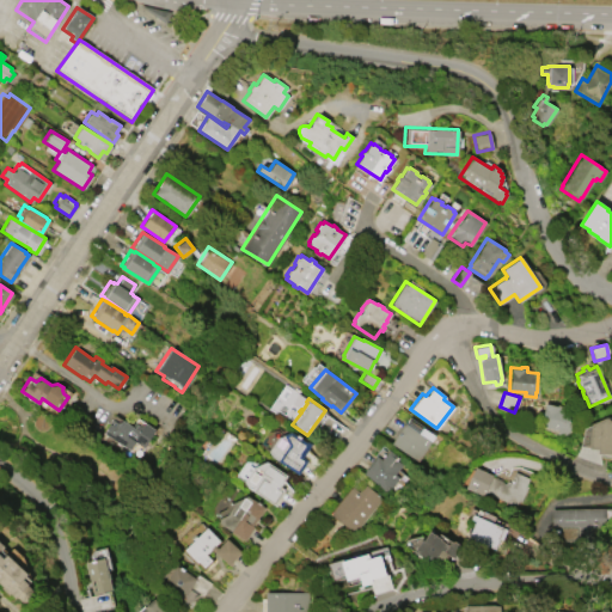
[(539,426),(544,403),(570,408),(567,421),(570,422),(568,432),(567,432),(565,434),(556,433),(557,429),(539,426)]
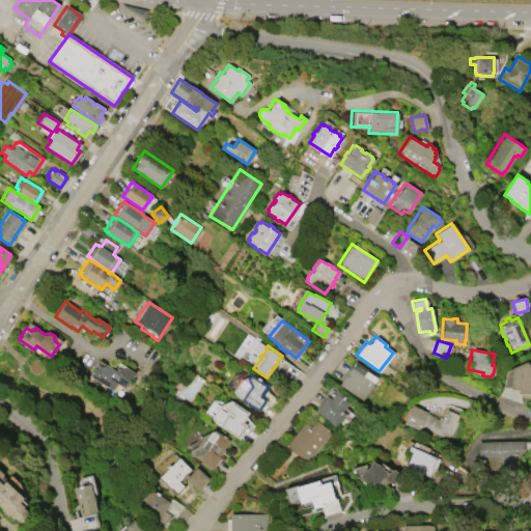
[(511,389),(512,367),(527,361),(529,364),(530,364),(530,393),(519,393),(519,389),(511,389)]
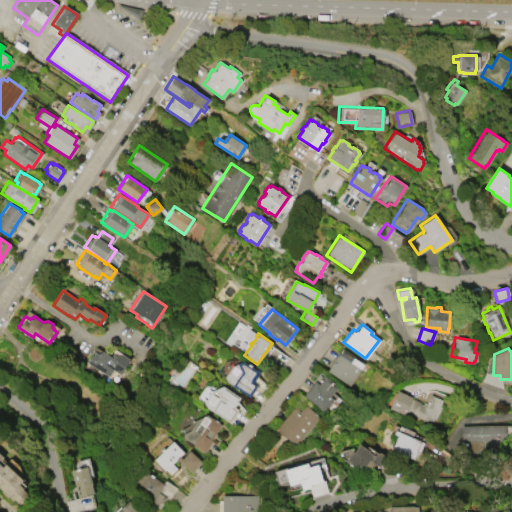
[(120,353),(130,359),(120,374),(112,369),(108,376),(100,370),(100,371),(85,361),(93,350),(97,353),(100,352),(101,350),(110,356),(112,352),(116,355),(119,355),(120,353)]
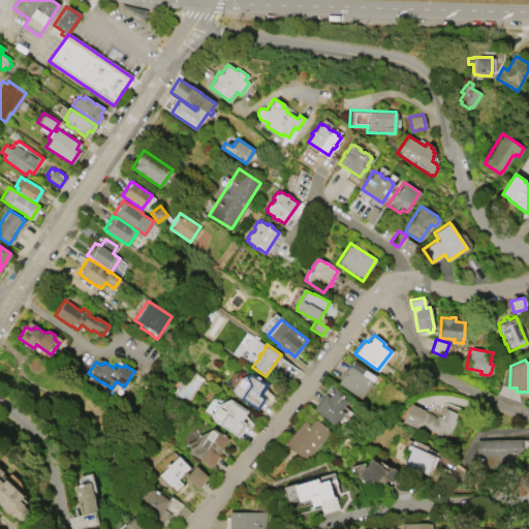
[(361,398),(337,382),(348,365),(361,373),(364,369),(375,376),(372,381),(371,380),(361,398)]
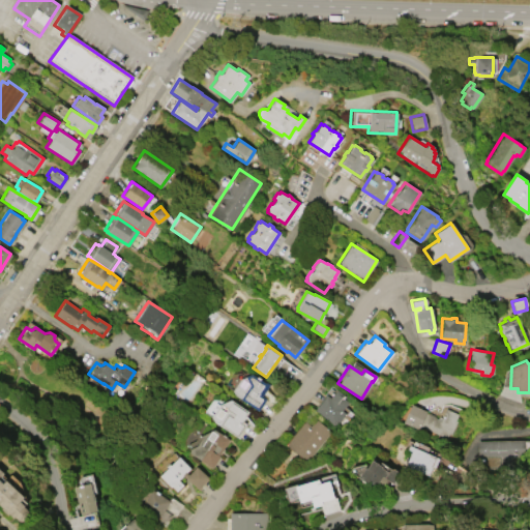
[(258,410),(234,394),(232,390),(239,379),(251,373),(264,382),(265,382),(269,384),(261,395),(266,399),(258,410)]
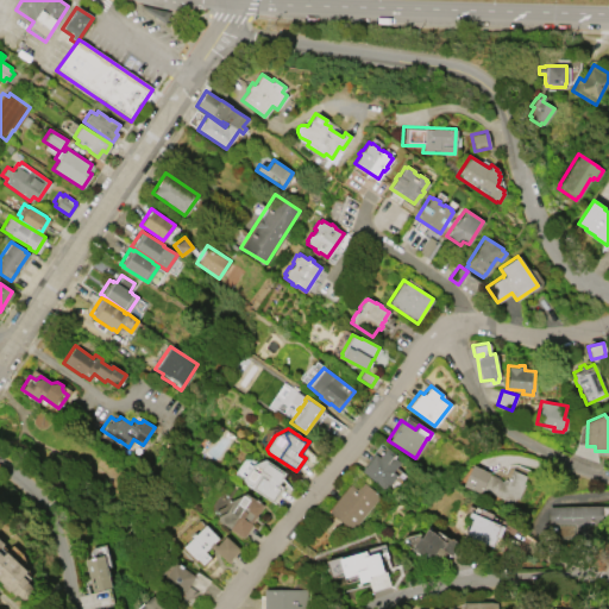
[(360,470),(375,453),(378,457),(385,447),(395,454),(394,457),(400,462),(391,471),(396,475),(384,490),(360,470)]
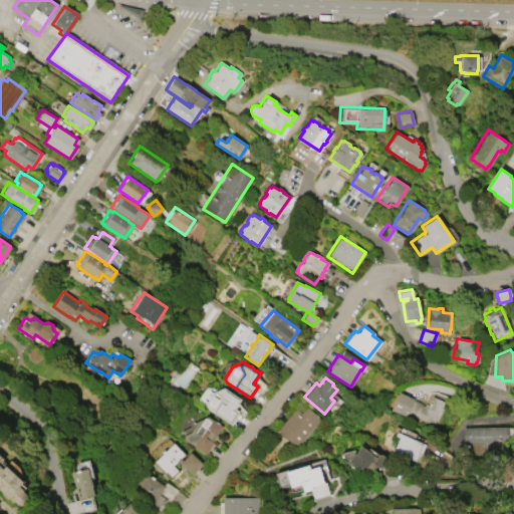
[(223,387),(240,399),(233,409),(237,412),(229,424),(206,409),(204,404),(211,393),(223,387)]
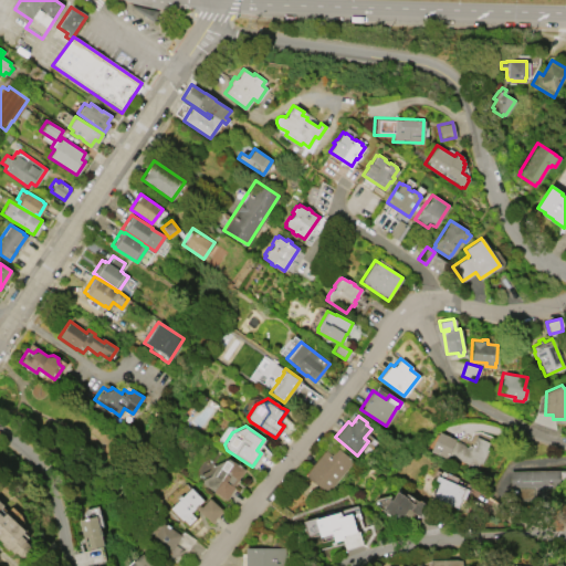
[(446,458),(429,450),(438,431),(454,439),(453,440),(456,441),(456,440),(463,443),(463,444),(467,447),(468,443),(471,446),(475,436),(488,441),(485,448),(488,449),(481,463),(479,462),(475,470),(467,465),(468,463),(448,454),(446,458)]
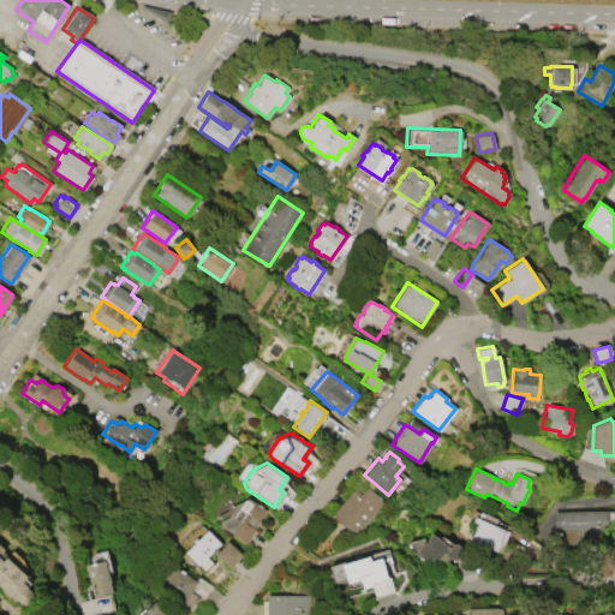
[(330,515),(353,489),(359,493),(365,485),(383,500),(354,535),(330,515)]
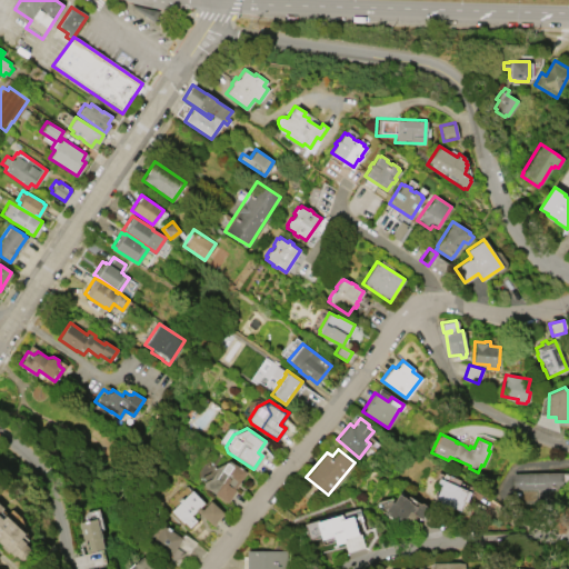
[(229,460),(233,463),(246,471),(233,488),(236,489),(227,502),(202,487),(202,481),(210,478),(216,470),(215,467),(229,460)]
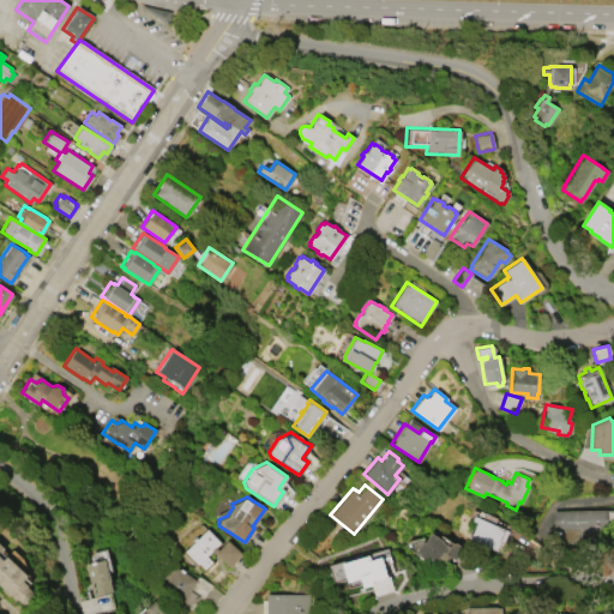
[(552,510),(606,510),(613,510),(613,518),(606,518),(606,527),(596,527),(596,541),(579,541),(578,528),(552,528),(552,510)]
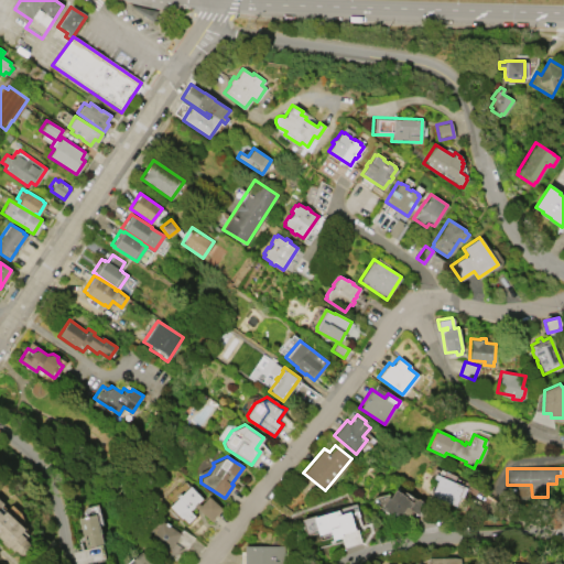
[(434,474),(466,487),(463,495),(459,494),(454,506),(430,495),(436,479),(433,478),(434,474)]
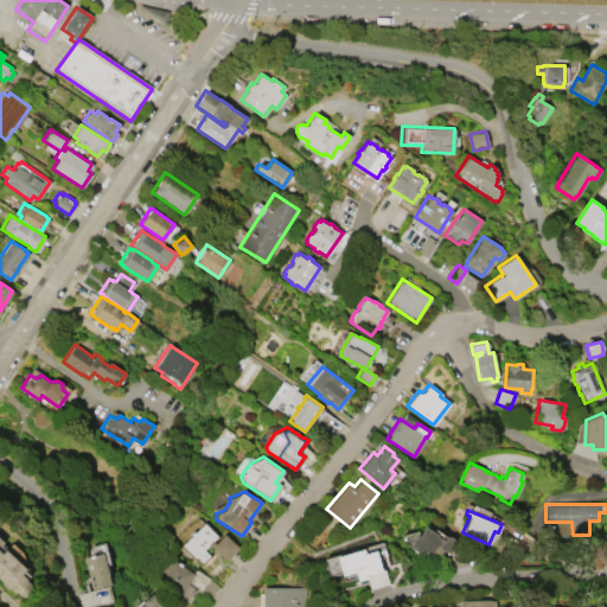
[(215,543),(224,534),(238,547),(225,560),(208,544),(203,549),(209,555),(202,562),(196,556),(195,557),(181,544),(191,535),(190,534),(192,531),(193,532),(204,522),(217,536),(212,541),(215,543)]
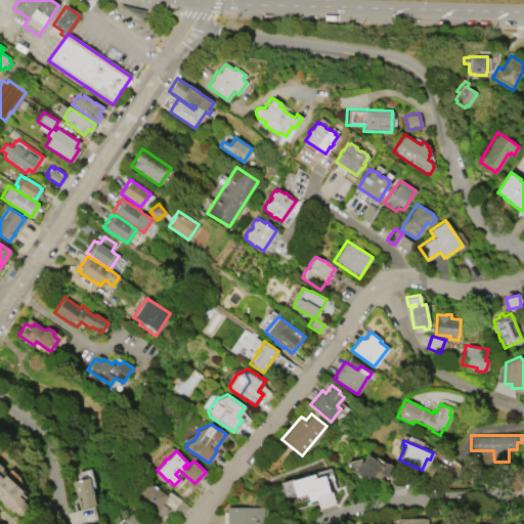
[(353,471),(359,462),(360,463),(366,454),(374,459),(376,456),(386,464),(387,463),(394,467),(387,478),(381,474),(377,480),(373,478),(369,483),(353,471)]
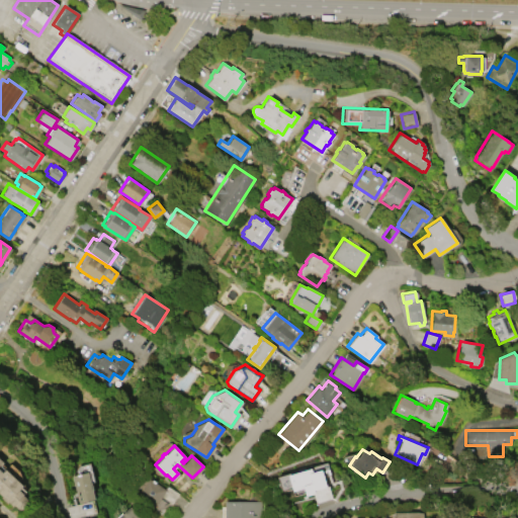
[(0,458),(3,461),(0,464),(0,469),(2,471),(4,468),(22,485),(18,490),(22,494),(22,495),(26,499),(27,503),(22,508),(17,509),(13,505),(12,506),(7,502),(6,503),(0,497),(1,496),(0,495),(0,458)]
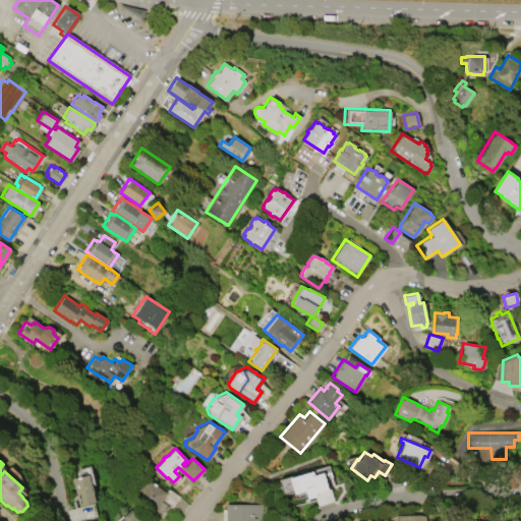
[(289,477),(311,470),(313,474),(323,472),(327,488),(330,487),(333,501),(316,506),(314,496),(306,498),(304,490),(293,494),(289,477)]
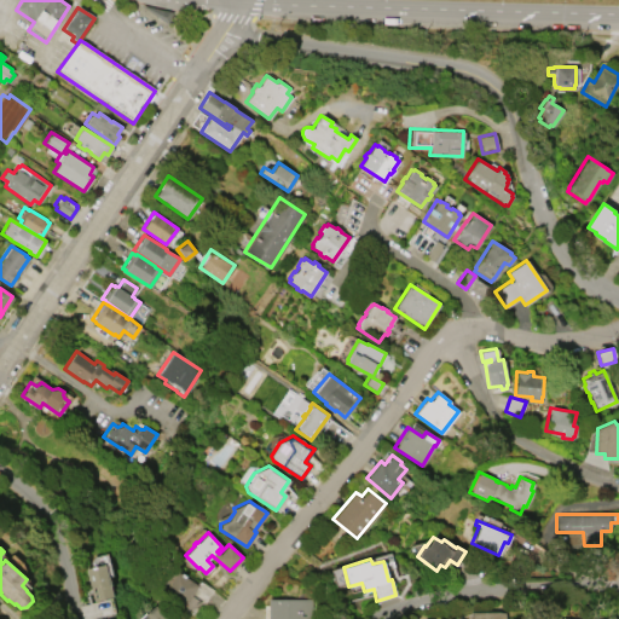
[(92,601),(85,567),(104,562),(108,576),(110,585),(109,585),(113,596),(92,601)]
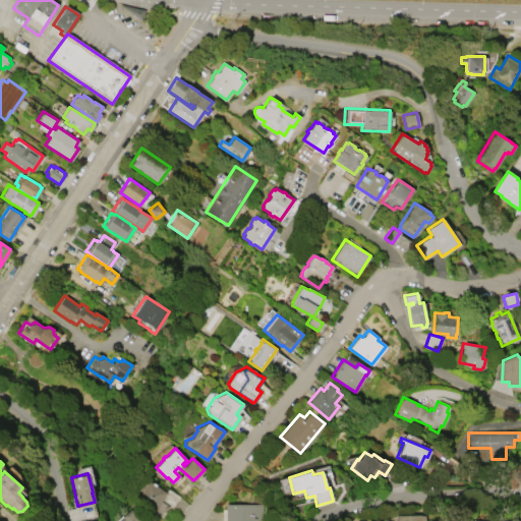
[(166,491),(154,511),(136,499),(149,480),(166,491)]
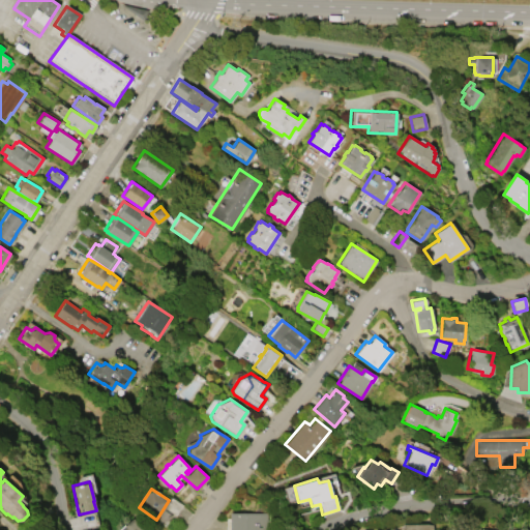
[(229,529),(229,512),(266,512),(266,529),(229,529)]
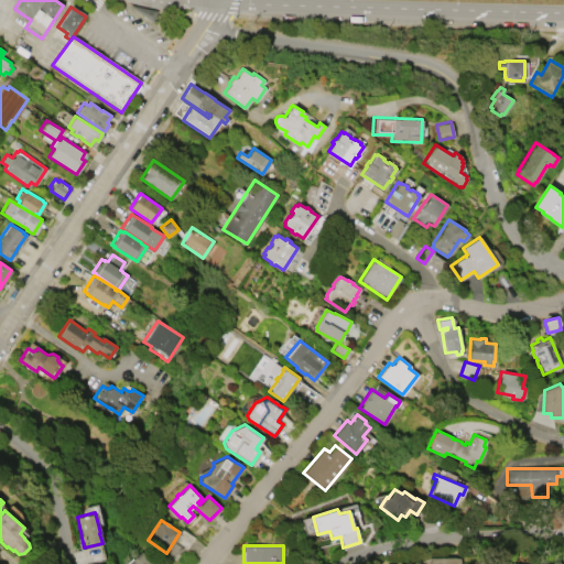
[(127,563),(140,551),(153,563),(127,563)]
